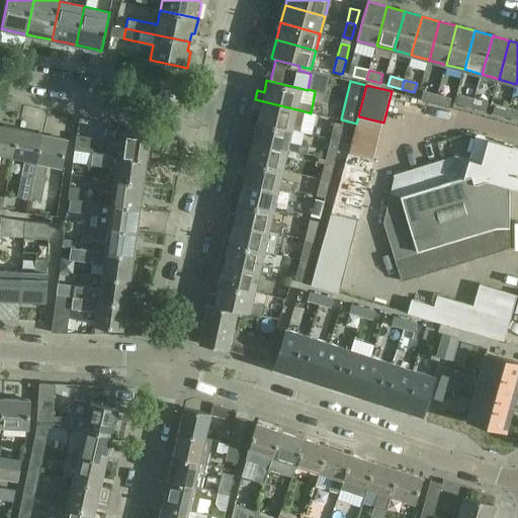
[(501,102),(502,90),(471,85),(469,97),(501,102)]
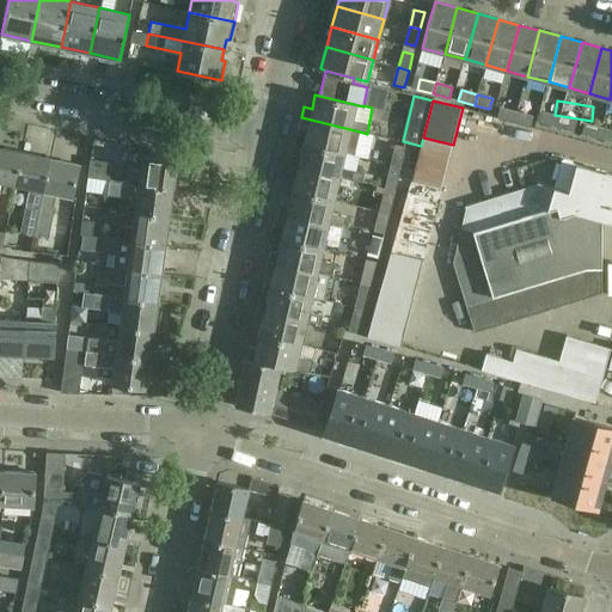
[(497,118),(514,123),(516,112),(500,109),(497,118)]
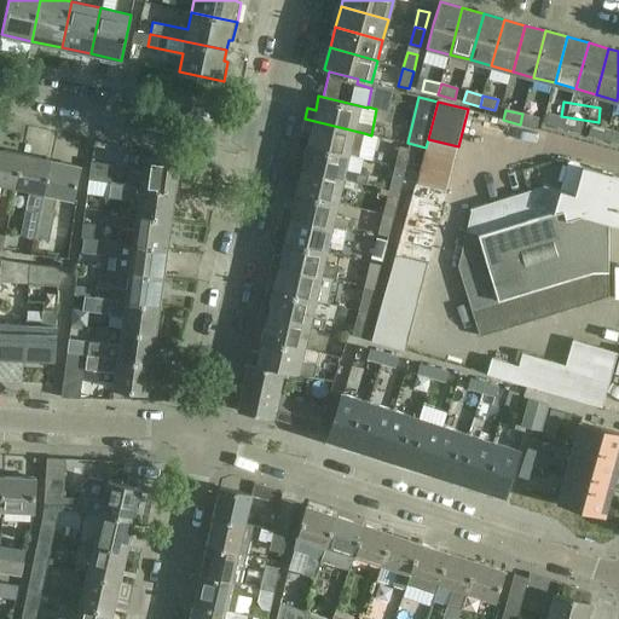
[(538,119),(522,114),(520,125),(536,128),(538,119)]
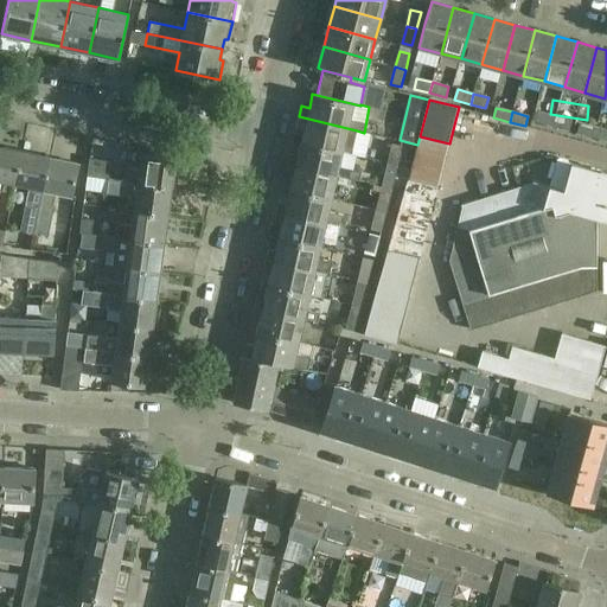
[(537,122),(554,127),(556,116),(540,112),(537,122)]
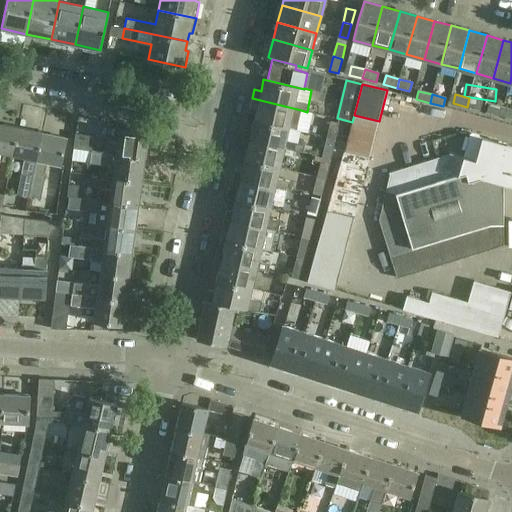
[(301,110),(252,98),(250,107),(257,108),(254,120),(289,128),(296,130),(301,110)]
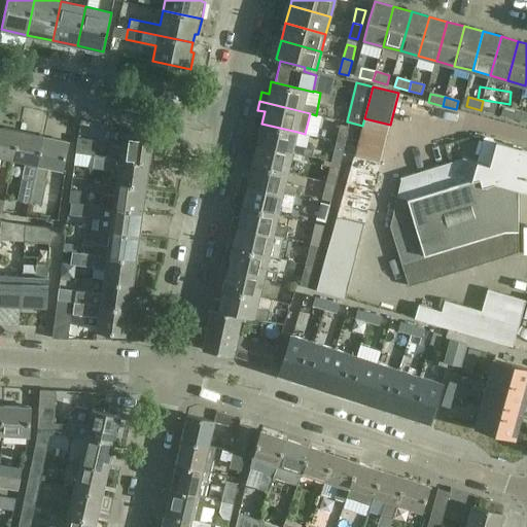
[(496,105),(483,101),(481,110),(493,113),(496,105)]
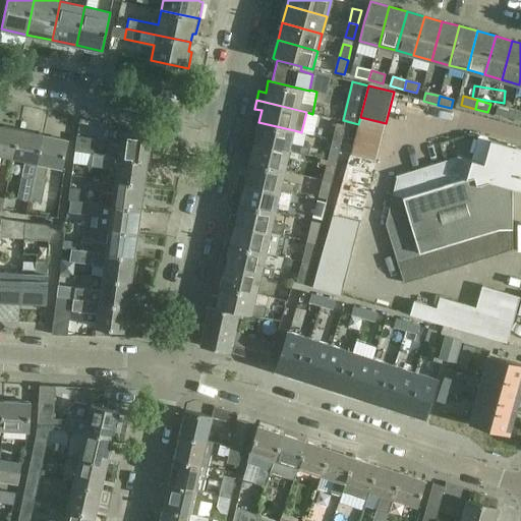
[(316,124),(329,126),(332,105),(321,103),(316,124)]
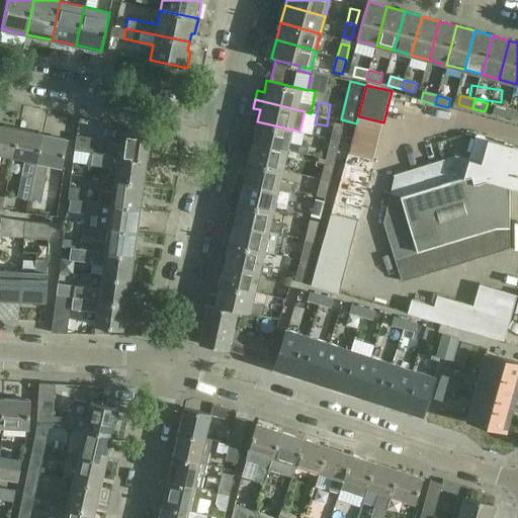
[(493,113),(507,117),(509,109),(495,105),(493,113)]
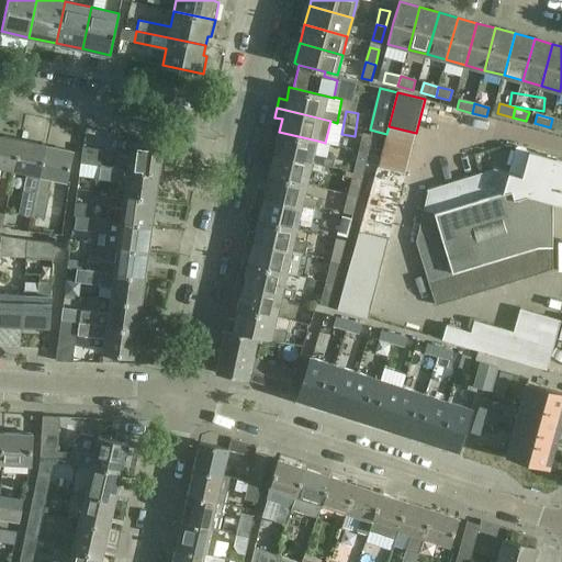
[(561,120),(552,119),(550,127),(561,131),(561,120)]
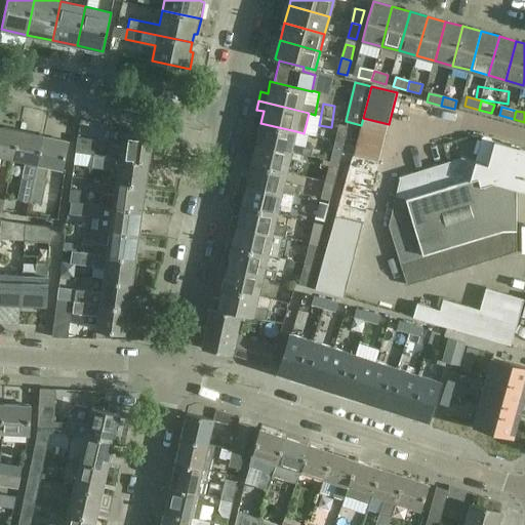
[(360,130),(386,136),(389,124),(363,118),(361,125),(360,130)]
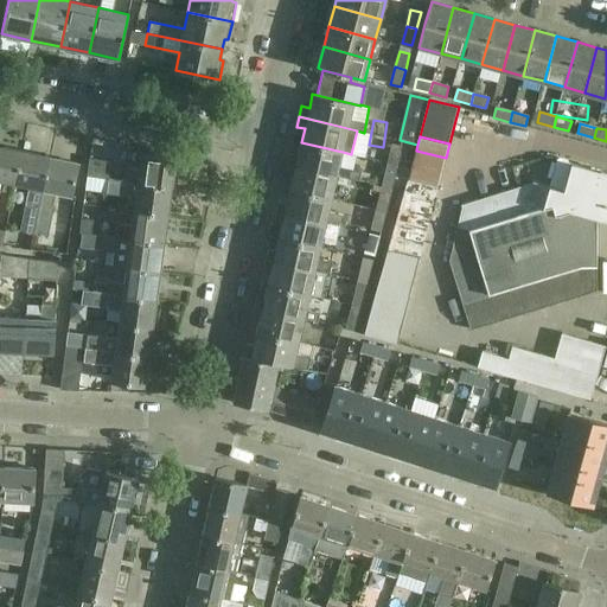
[(343,152),(301,142),(298,155),(289,153),(287,164),(337,176),(350,179),(352,170),(339,167),(343,152)]
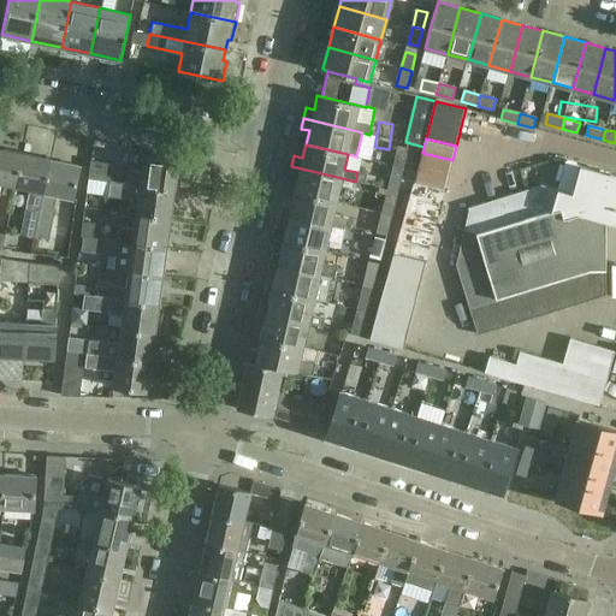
[(409,148),(397,146),(392,165),(404,167),(409,148)]
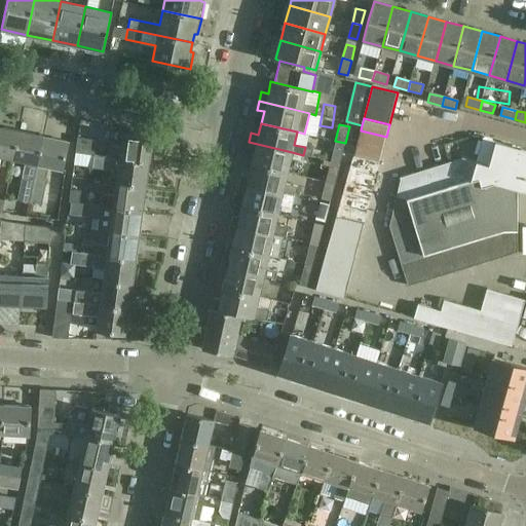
[(20,130),(0,126),(0,211),(3,212),(5,200),(0,199),(0,164),(2,157),(13,160),(20,130)]
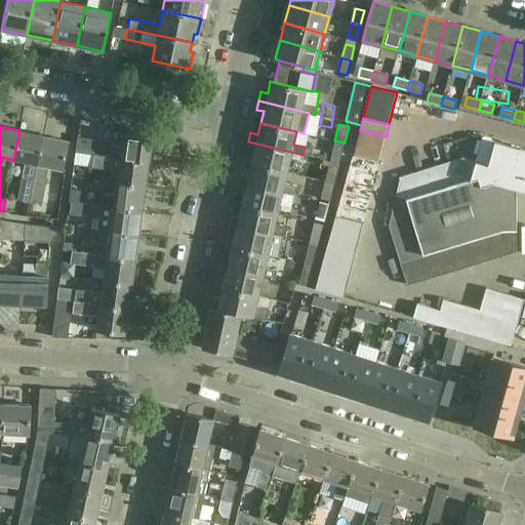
[(97,130),(79,127),(75,152),(94,155),(97,130)]
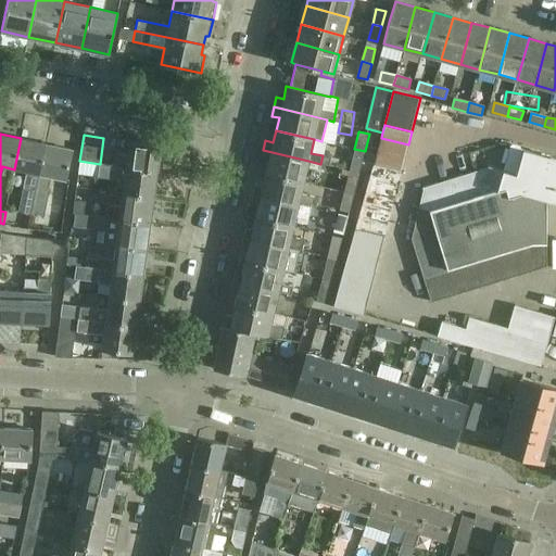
[(46,143),(21,138),(14,169),(27,172),(19,211),(32,214),(32,213),(46,143)]
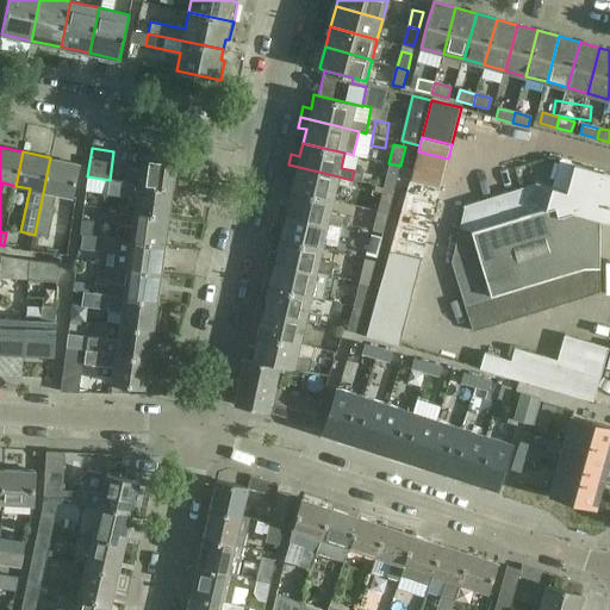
[(418,151),(415,166),(444,173),(448,159),(418,151)]
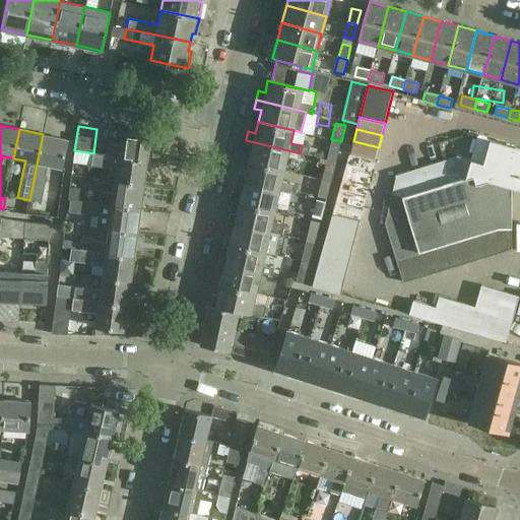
[(122,132),(120,145),(108,144),(108,145),(107,154),(119,156),(119,157),(147,160),(150,136),(122,132)]
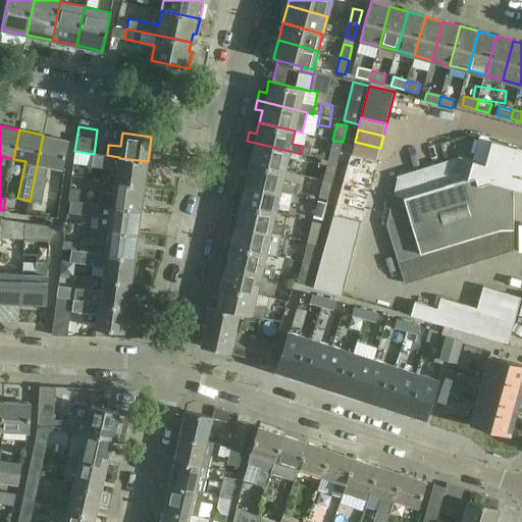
[(67,140),(43,135),(30,200),(42,202),(46,178),(45,178),(47,166),(61,169),(63,160),(67,140)]
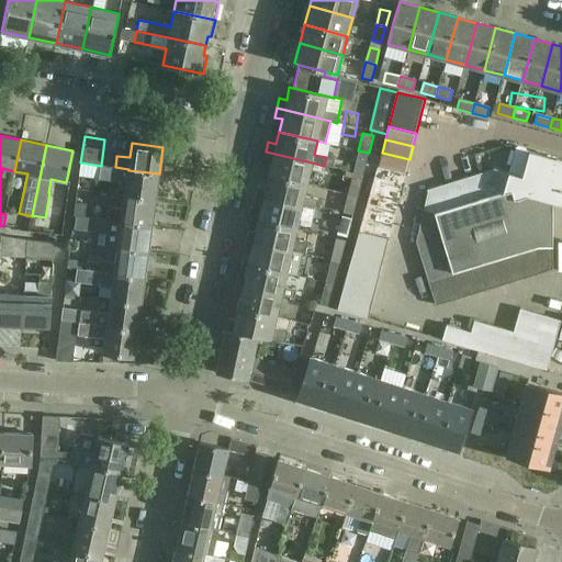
[(561,159),(529,152),(515,147),(507,172),(509,173),(505,191),(519,187),(519,188),(538,182),(561,189),(561,159)]
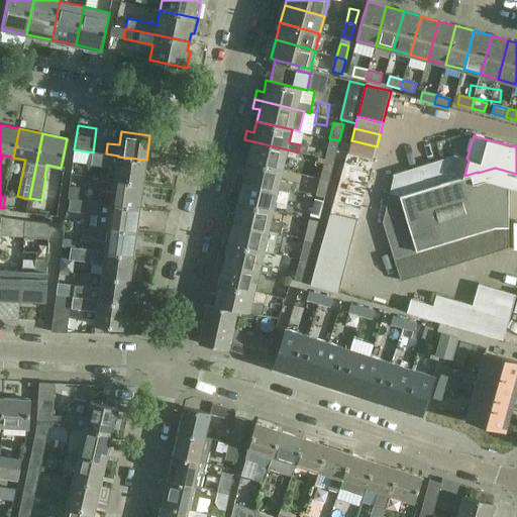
[(339,140),(329,138),(324,159),(334,161),(339,140)]
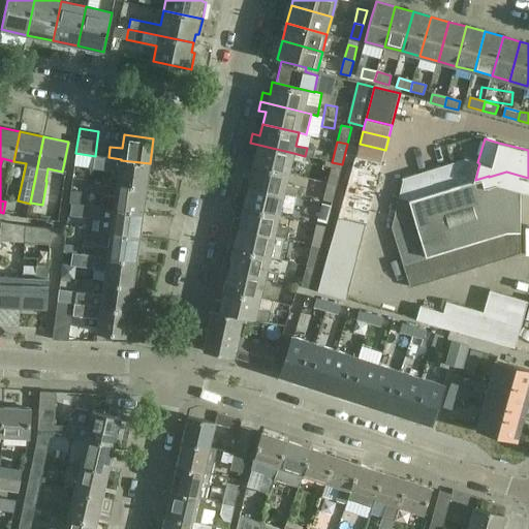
[(293,153),(250,143),(248,152),(255,153),(253,164),(289,174),(293,153)]
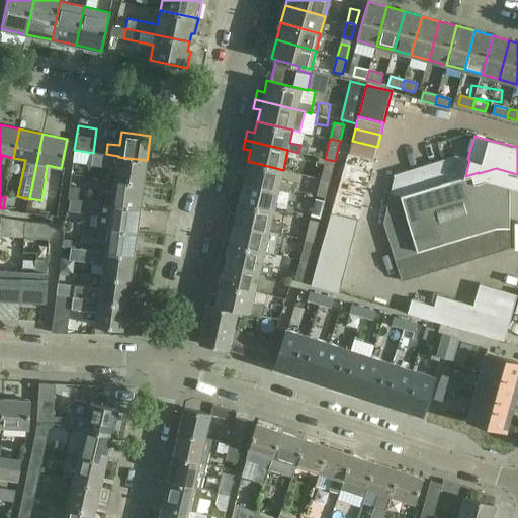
[(377,147),(352,141),(349,153),(374,159),(377,147)]
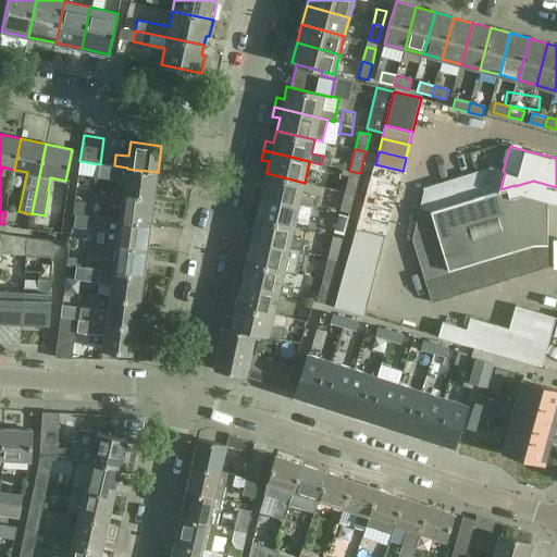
[(127,168),(114,165),(100,164),(98,177),(112,180),(112,178),(125,180),(123,194),(153,198),(158,172),(127,169),(127,168)]
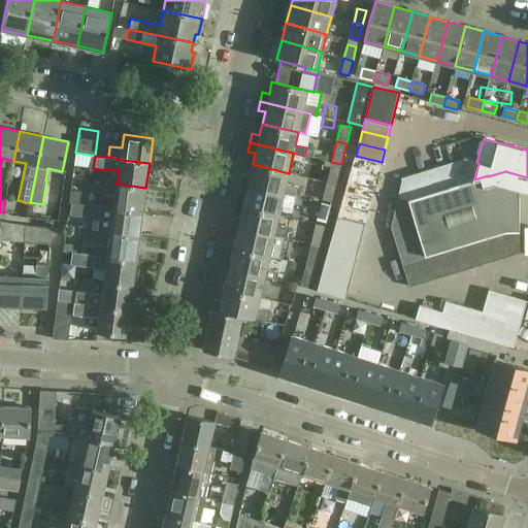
[(382,162),(356,156),(353,168),(378,174),(382,162)]
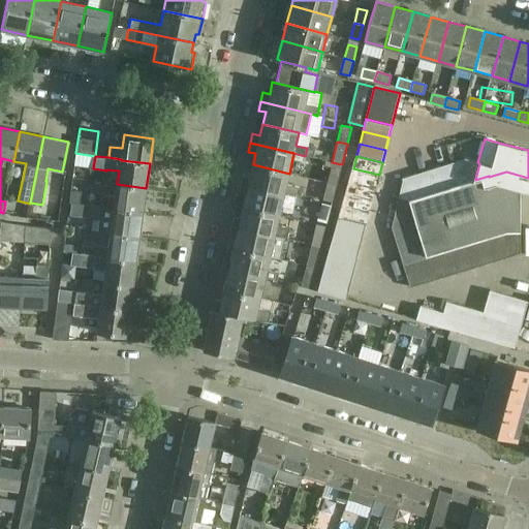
[(468,160),(458,163),(464,184),(475,180),(479,163),(468,160)]
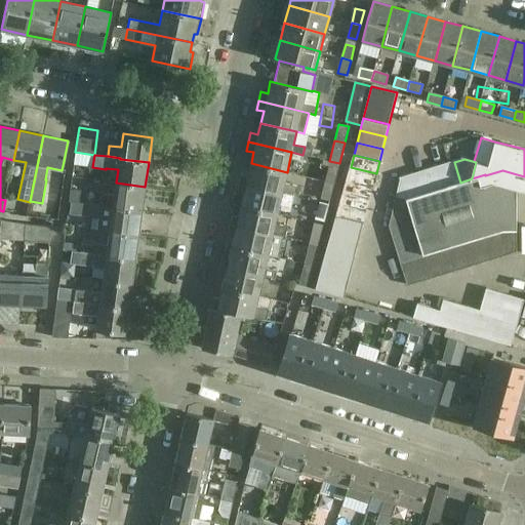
[(339,163),(329,161),(325,180),(334,184),(339,163)]
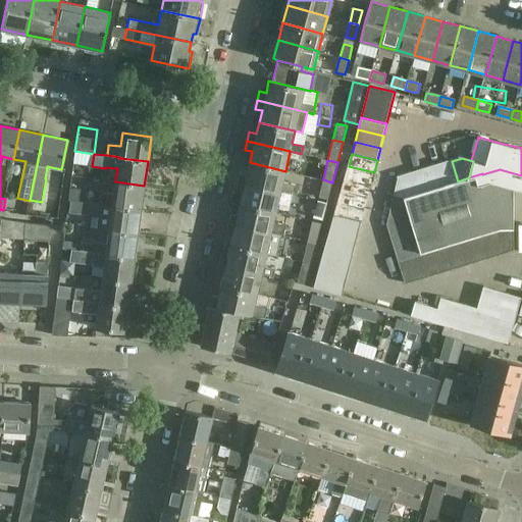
[(458,181),(452,161),(438,165),(445,186),(458,181)]
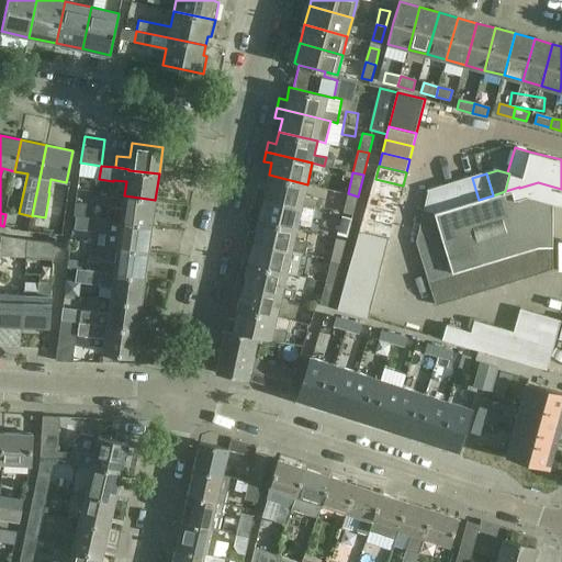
[(307,184),(269,175),(266,188),(258,186),(256,197),(314,210),(318,211),(322,200),(304,195),(307,184)]
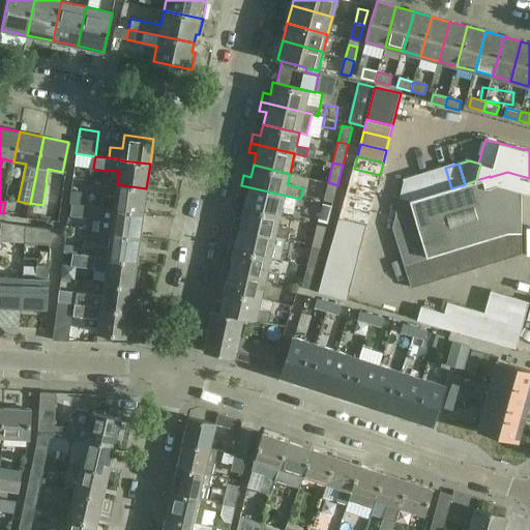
[(451,188),(445,168),(432,172),(437,193),(451,188)]
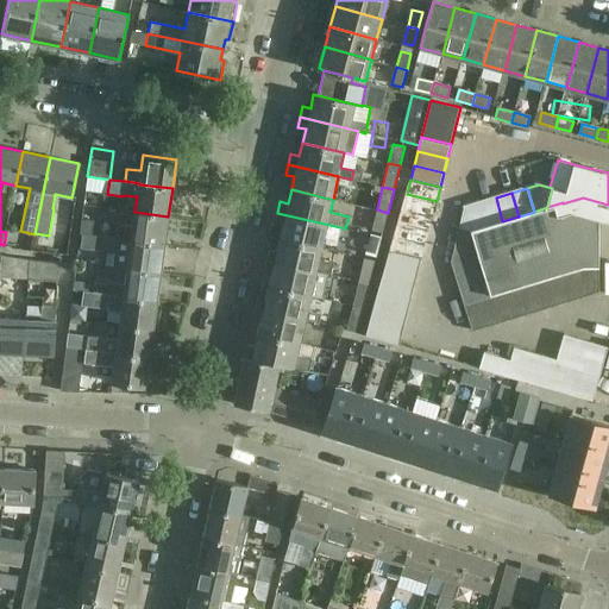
[(437,201),(407,194),(403,208),(433,215),(437,201)]
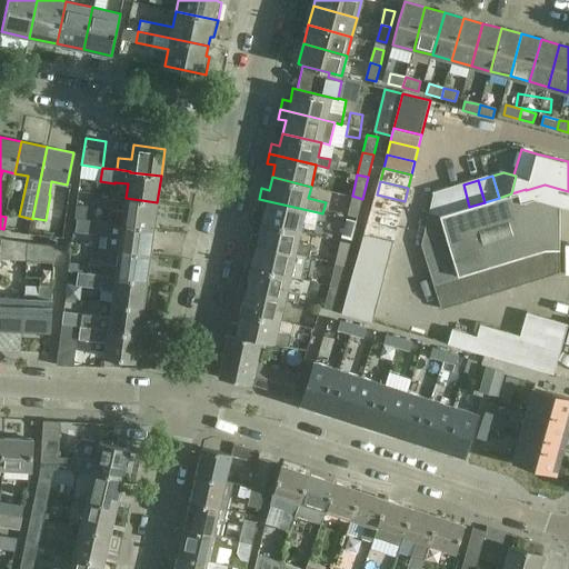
[(526,190),(526,189),(511,193),(499,198),(485,202),(469,207),(455,211),(440,216),(433,195),(432,195),(421,243),(446,236),(450,249),(455,261),(458,273),(472,270),(486,266),(498,262),(511,258),(525,255),(538,250),(551,247),(558,272),(559,205),(568,207),(568,191),(545,185),(526,190)]
